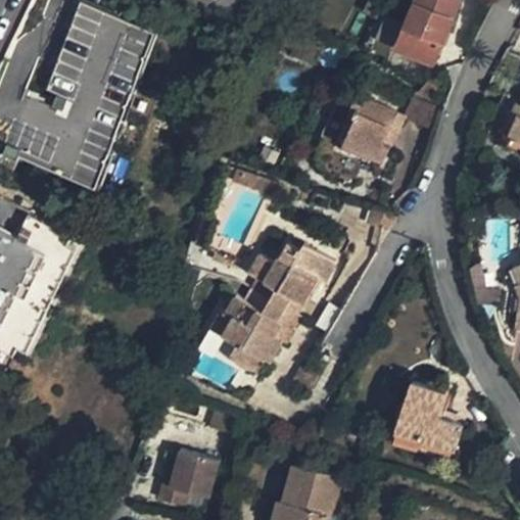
[(410,0),(389,47),(428,63),(455,0),(410,0)]
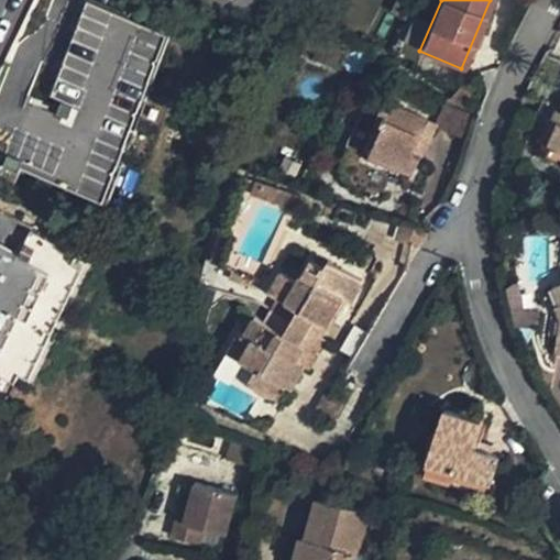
[(50,94),(63,99),(73,73),(83,76),(107,11),(84,2),(50,94)]
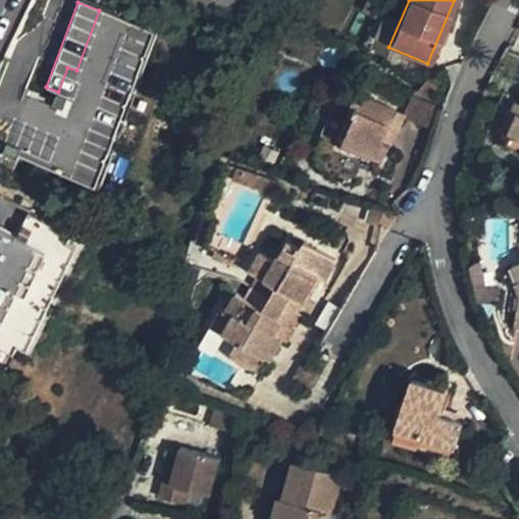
[(14,117),(3,147),(6,148),(20,153),(46,162),(43,169),(91,187),(147,37),(115,26),(118,16),(99,10),(76,70),(67,67),(52,109),(21,98),(14,117)]
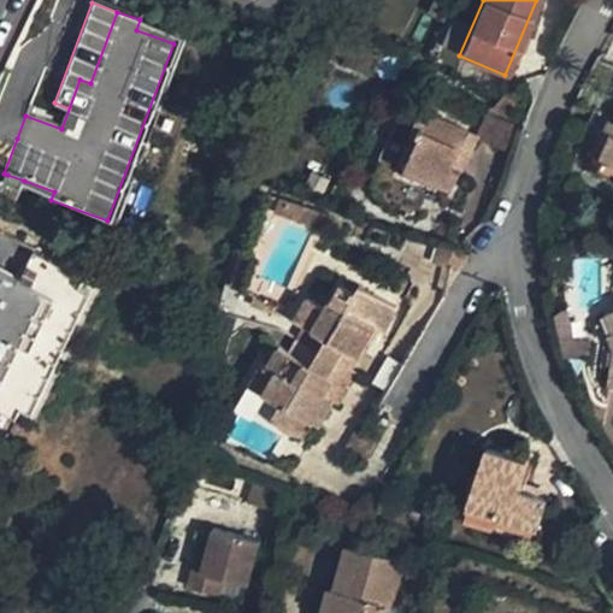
[(174,43),(107,220),(118,225),(187,41),(139,23),(136,30),(174,43)]
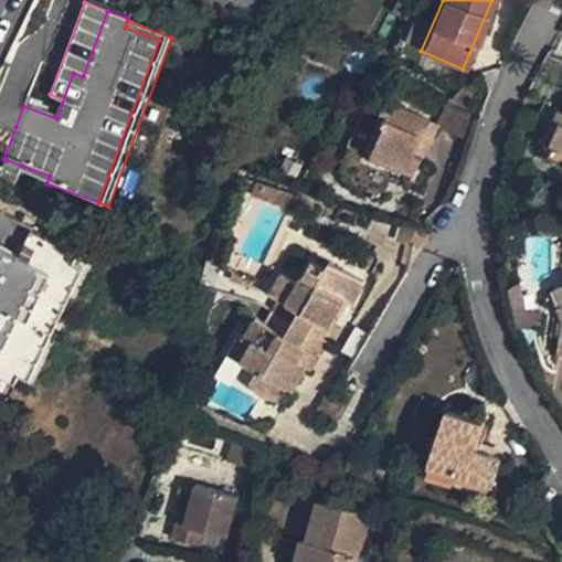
[(28,95),(23,106),(56,118),(61,107),(28,95)]
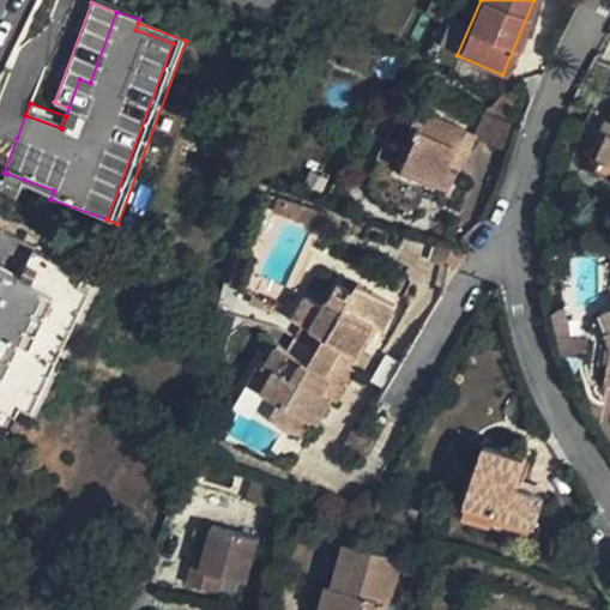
[(458,170),(473,139),(417,110),(406,132),(417,137),(402,170),(438,187),(448,165),(458,170)]
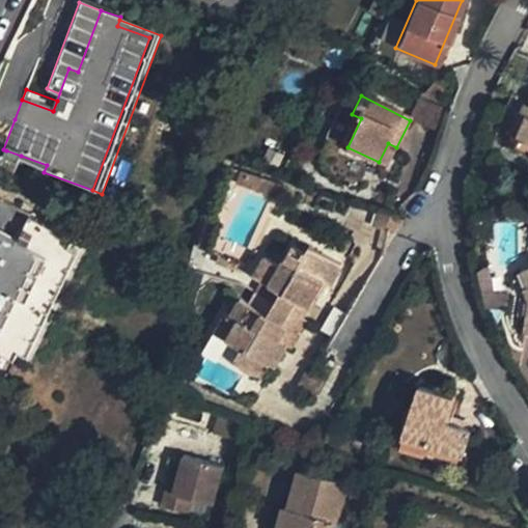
[(446,109),(423,95),(410,120),(434,131),(446,109)]
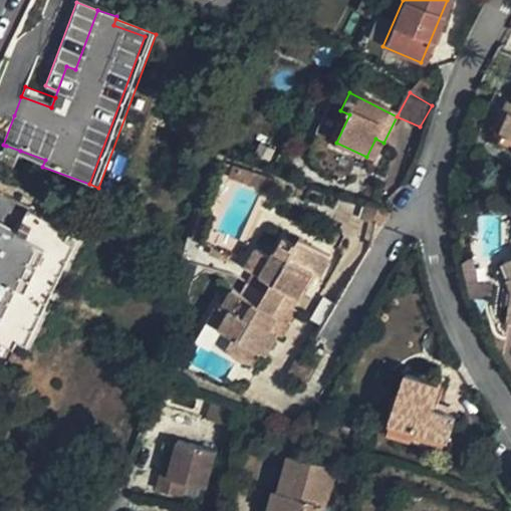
[(510,103),(510,106),(506,114),(502,112),(494,131),(498,133),(493,146),(510,155),(510,103)]
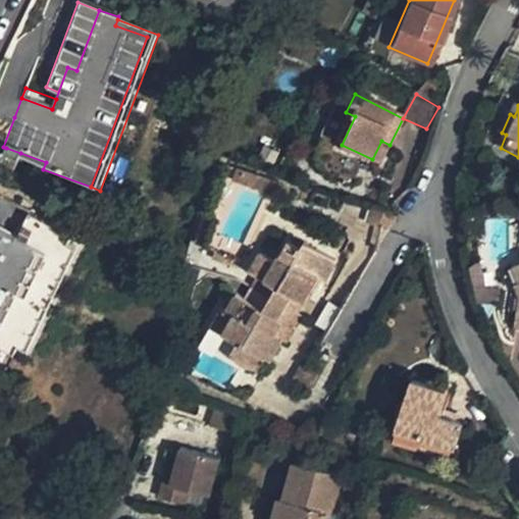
[(514,106),(510,114),(514,116),(518,108),(514,106)]
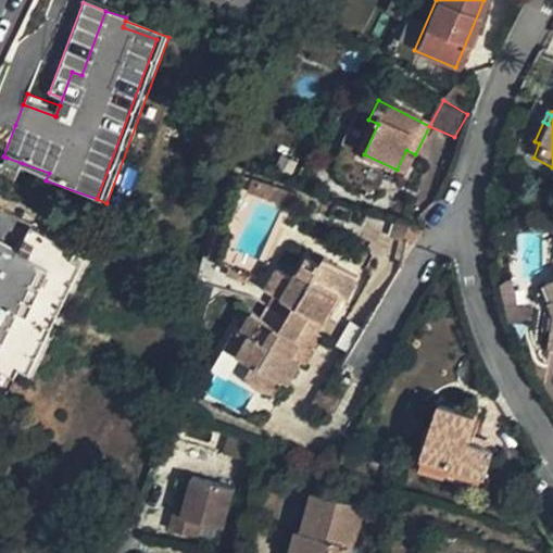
[(397,170),(404,174),(415,154),(406,150),(397,170)]
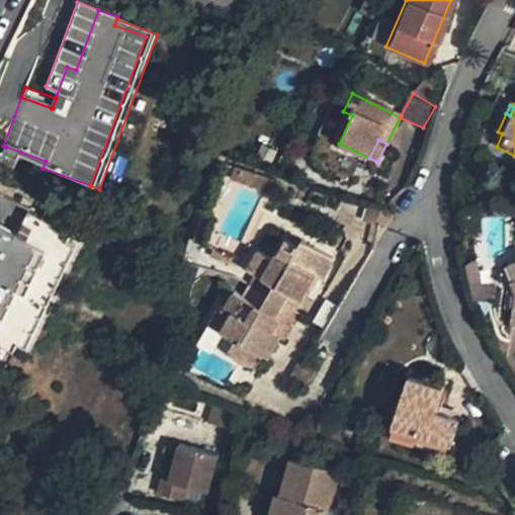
[(20,152),(6,147),(4,152),(18,158),(20,152)]
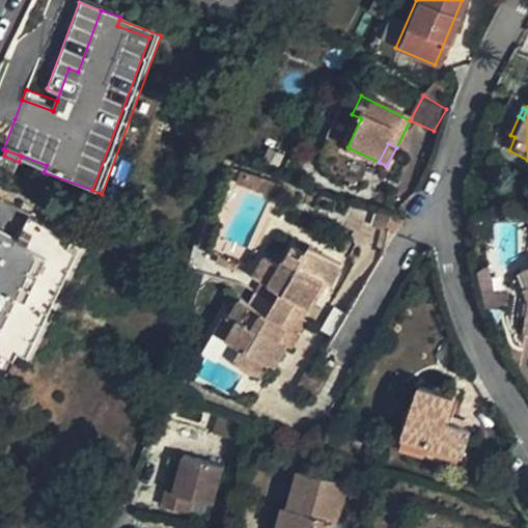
[(19,162),(4,156),(2,161),(17,166),(19,162)]
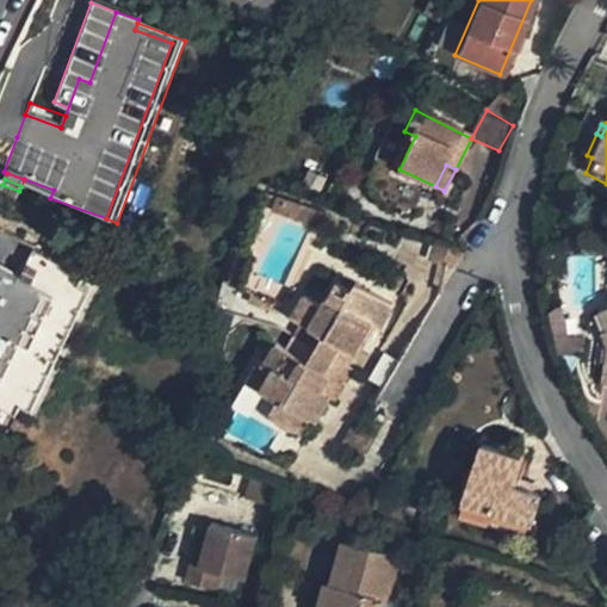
[(24,179),(22,187),(50,198),(54,190),(24,179)]
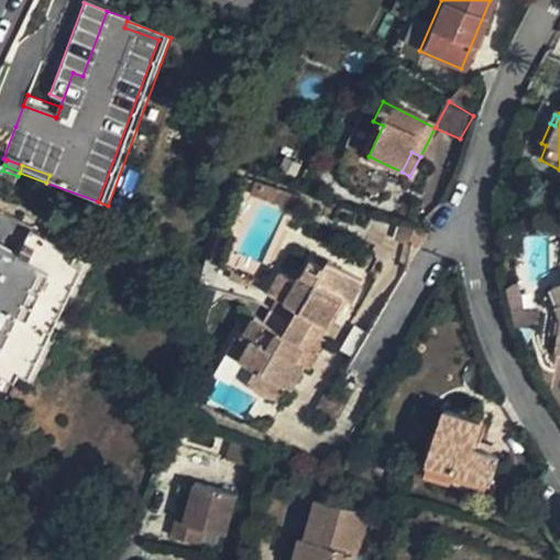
[(0,357),(11,362),(65,243),(32,229),(21,253),(0,243),(0,357)]
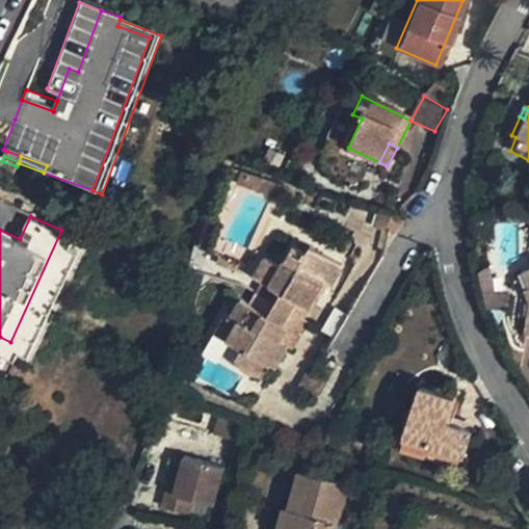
[(10,342),(0,337),(0,352),(31,367),(87,241),(61,230),(10,342)]
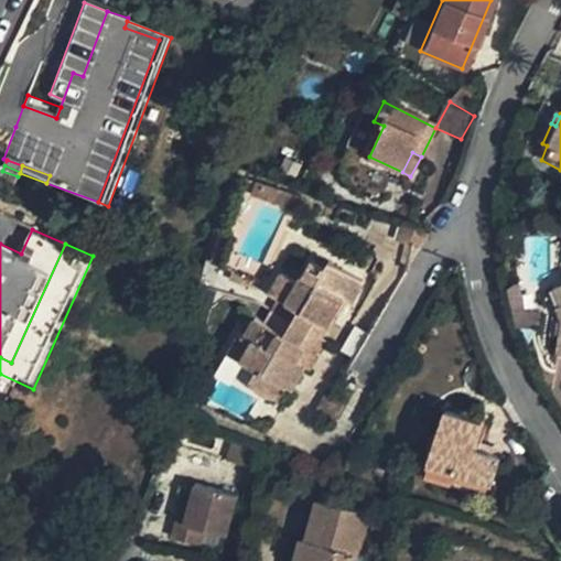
[(247,386),(277,402),(284,389),(291,391),(310,355),(324,332),(327,332),(345,304),(349,306),(359,284),(325,266),(321,272),(308,266),(297,286),(277,276),(267,295),(295,313),(281,337),(276,335),(249,320),(239,337),(249,342),(239,362),(254,370),(247,386)]
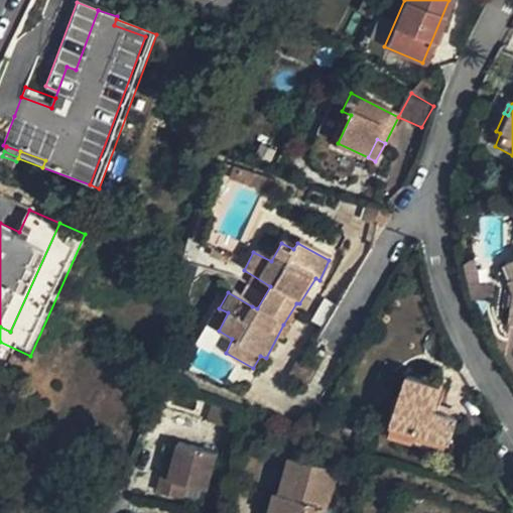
[(512,261),(503,265),(509,281),(512,279),(512,261)]
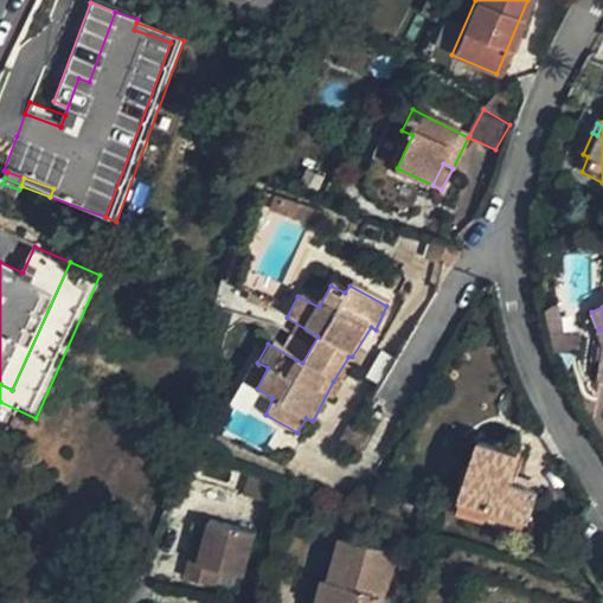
[(602,328),(598,331),(592,333),(598,347),(592,380),(602,382),(602,328)]
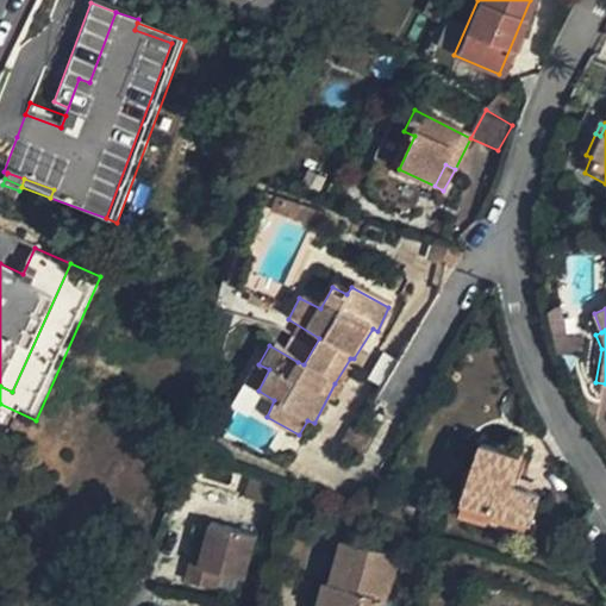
[(478,447),(456,513),(483,523),(488,511),(529,525),(538,495),(508,485),(517,458),(478,447)]
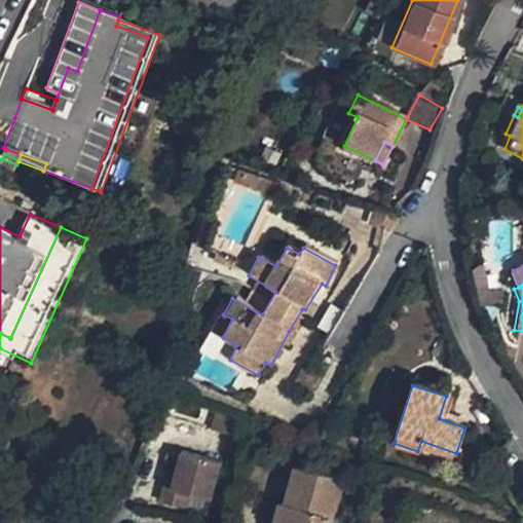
[(248,421),(215,410),(210,426),(244,439),(248,421)]
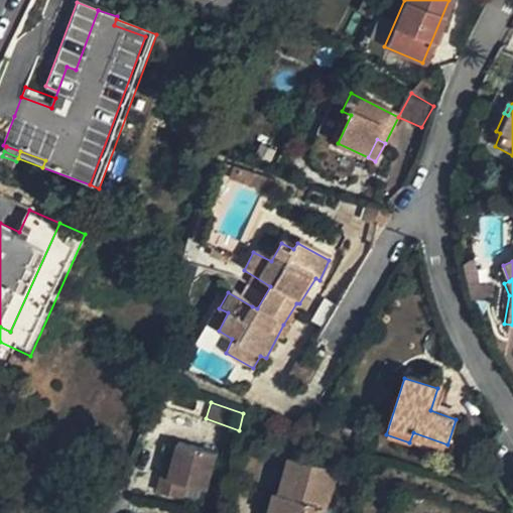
[(413,432),(409,442),(444,455),(447,444),(413,432)]
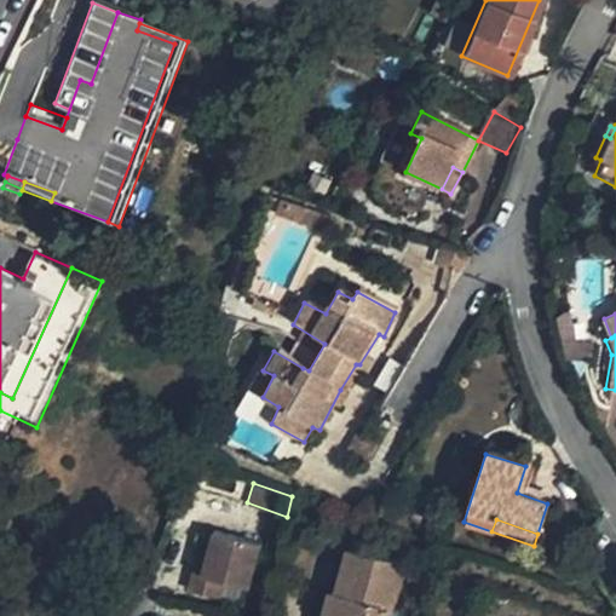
[(184,587),(217,596),(222,579),(247,585),(257,542),(209,530),(207,539),(200,573),(189,570),(184,587)]
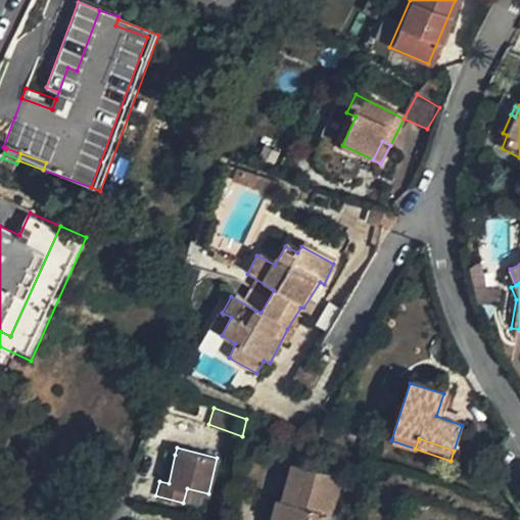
[(169,483),(175,455),(167,453),(159,481),(169,483)]
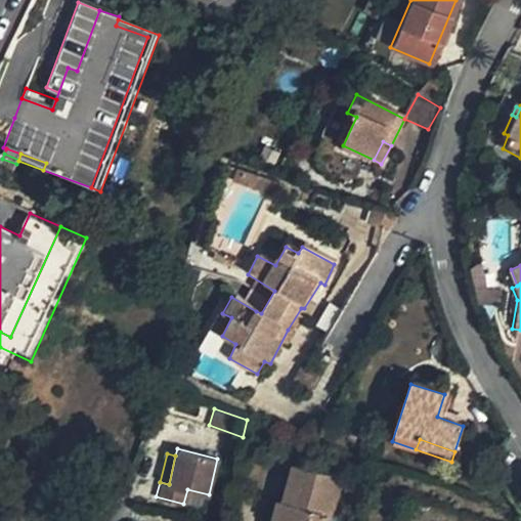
[(271,498),(266,520),(310,520),(313,511),(319,512),(329,474),(287,462),(276,500),(271,498)]
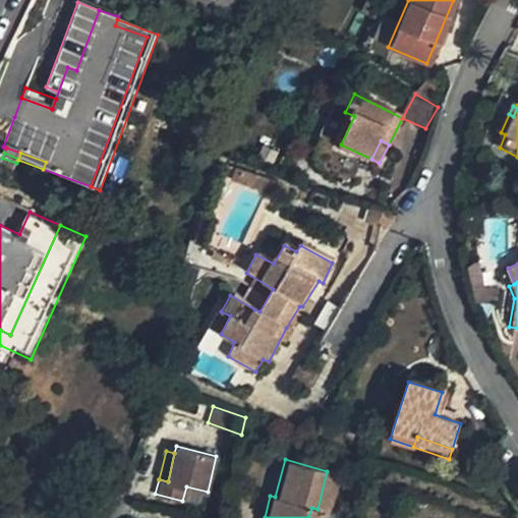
[(315,517),(318,509),(311,508),(308,517),(315,517)]
